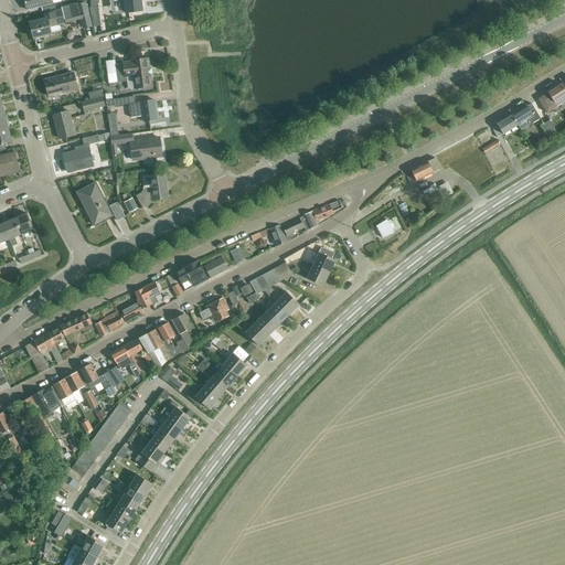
[(24,0),(27,10),(53,3),(51,0),(24,0)]
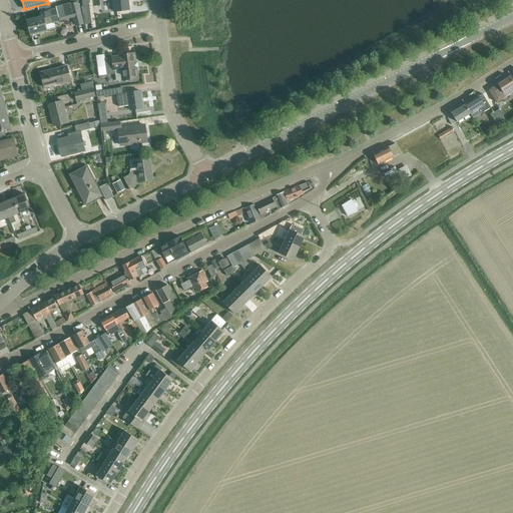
[(112,0),(114,13),(128,11),(127,0),(112,0)]
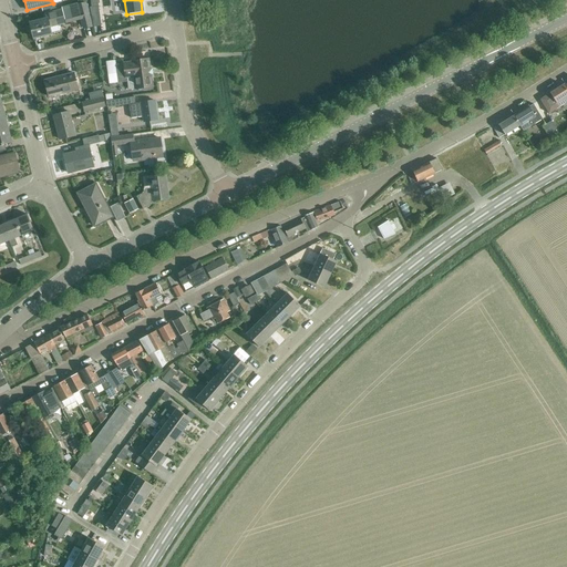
[(78,6),(83,30),(91,28),(85,3),(78,6)]
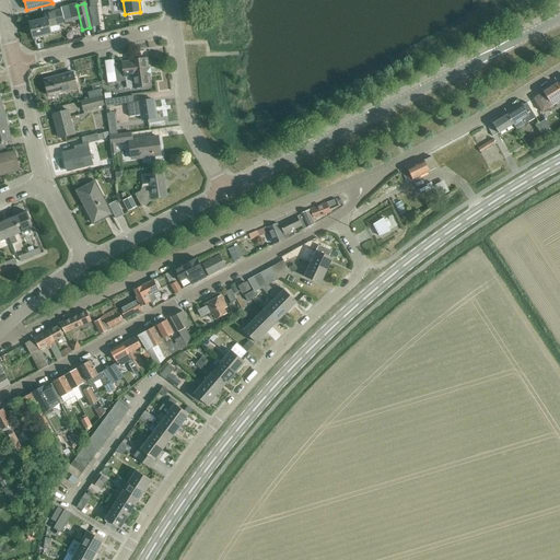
[(45,15),(46,20),(30,24),(34,38),(50,34),(49,26),(62,23),(59,12),(45,15)]
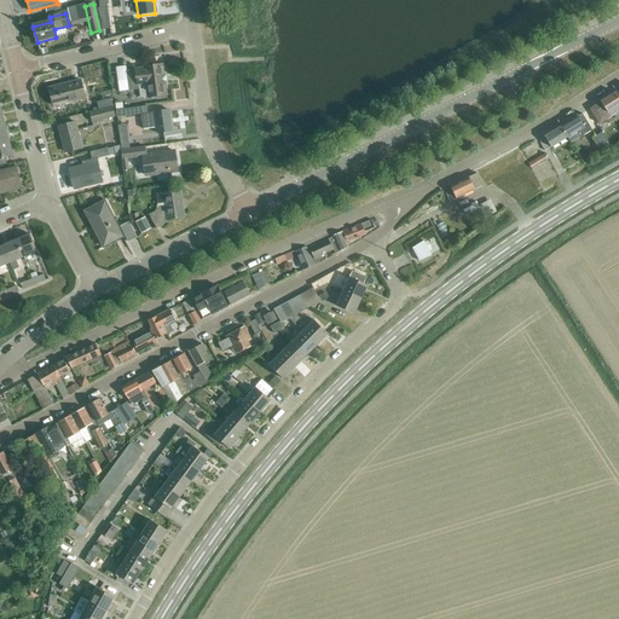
[(145,86),(148,99),(167,97),(162,65),(143,68),(143,69),(134,70),(134,71),(127,73),(129,92),(137,91),(137,87),(145,86)]
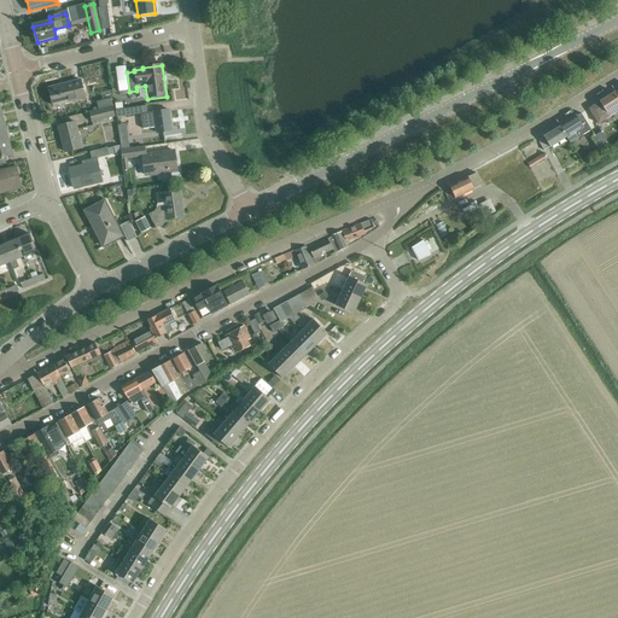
[(48,88),(53,106),(86,98),(81,80),(48,88)]
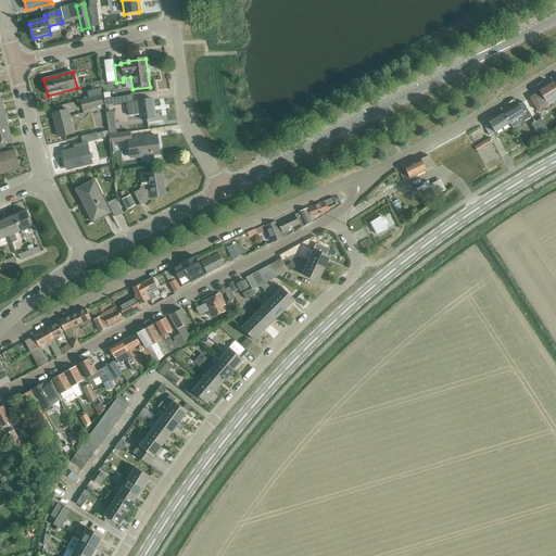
[(555,89),(553,84),(530,98),(539,112),(555,100),(555,89)]
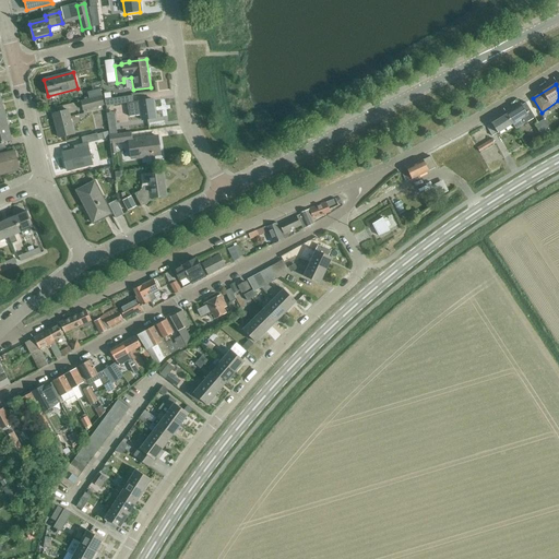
[(99,88),(87,93),(88,99),(102,96),(99,88)]
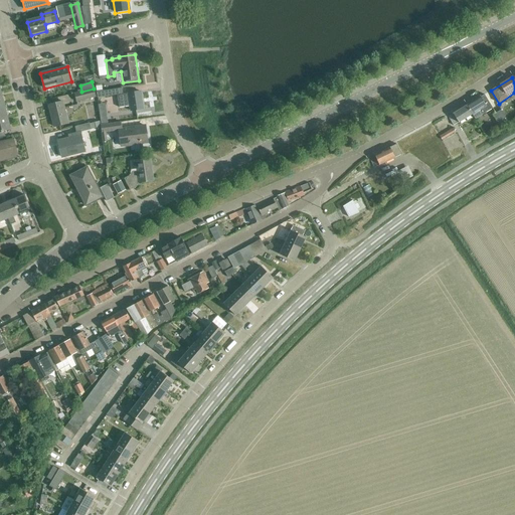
[(73,94),(76,103),(96,97),(94,89),(81,92),(73,94)]
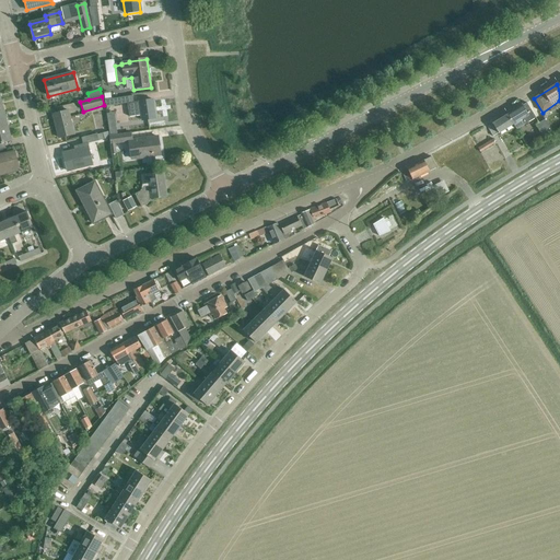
[(105,106),(127,104),(129,118),(141,116),(142,120),(155,118),(153,100),(133,103),(132,96),(104,100),(105,106)]
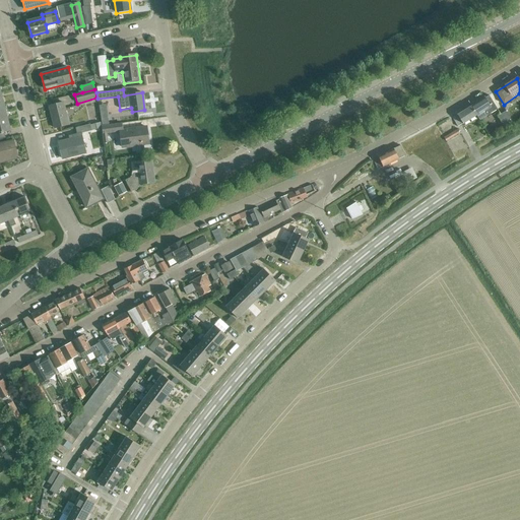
[(485,99),(484,98),(471,107),(476,116),(478,119),(485,114),(486,116),(498,110),(490,95),(485,99)]
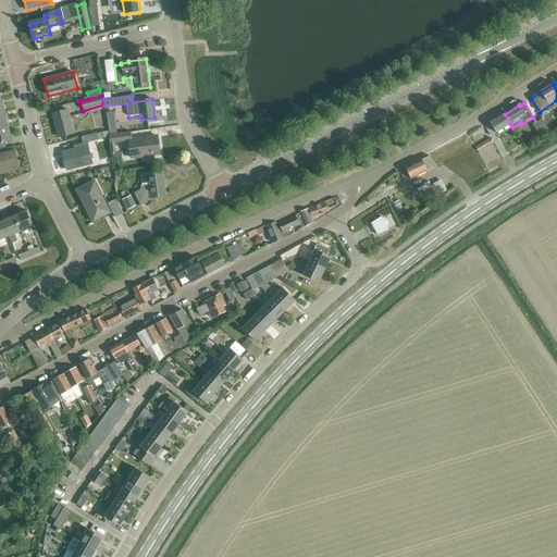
[(70,119),(67,112),(67,111),(52,114),(59,137),(73,134),(70,119)]
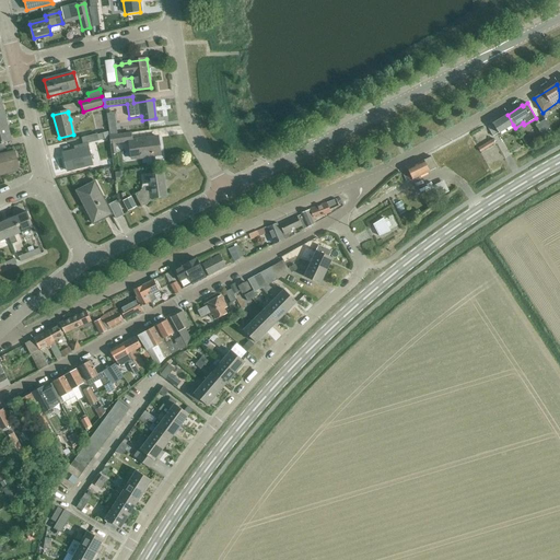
[(513,125),(508,115),(487,127),(492,137),(499,133),(500,137),(515,128),(513,125)]
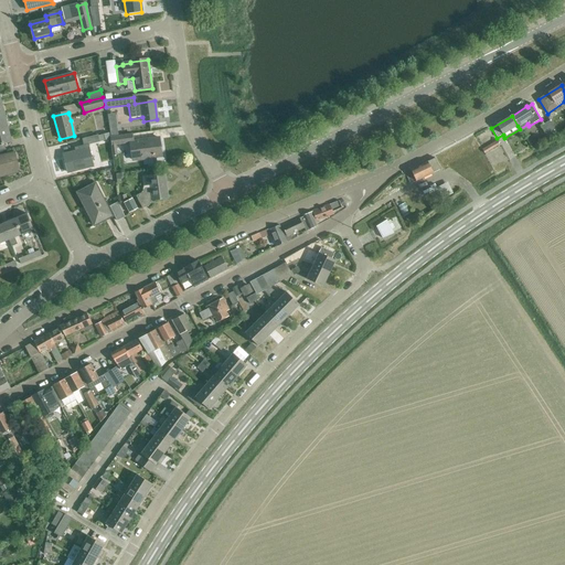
[(541,126),(547,139),(556,134),(550,120),(541,126)]
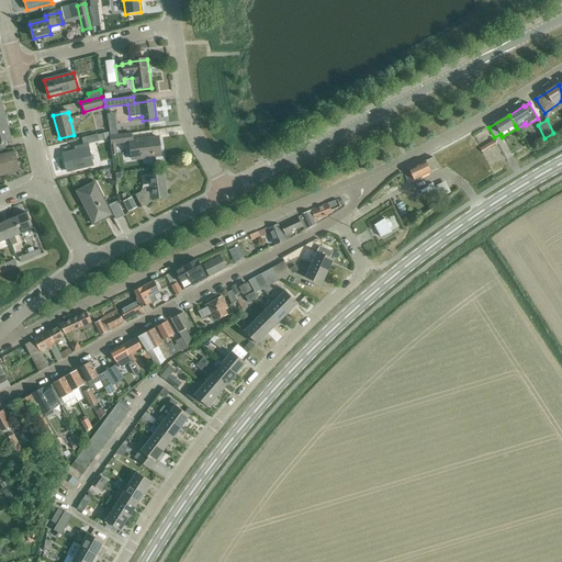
[(0,130),(0,144),(11,142),(8,127),(0,130)]
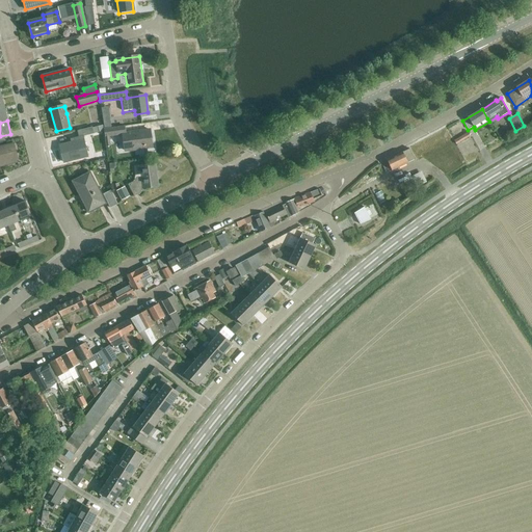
[(103,126),(92,128),(92,127),(77,131),(79,138),(74,139),(74,142),(59,147),(63,162),(87,157),(83,136),(104,132),(103,126)]
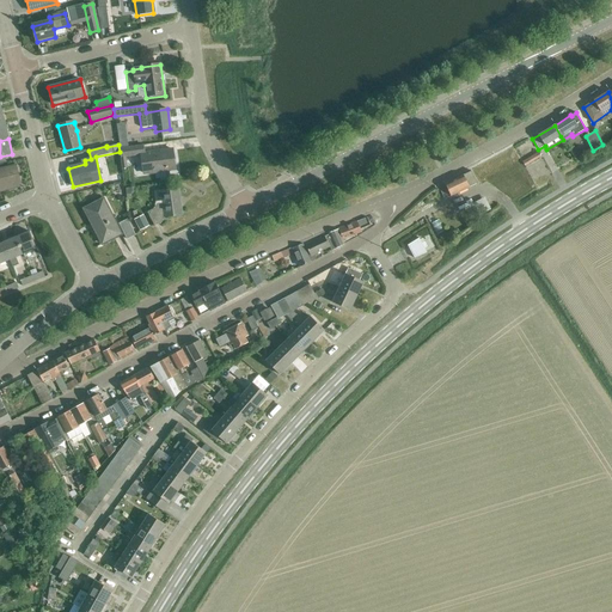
[(159,169),(176,166),(173,151),(145,154),(144,146),(120,148),(122,169),(128,167),(127,157),(141,155),(144,173),(160,171),(159,169)]
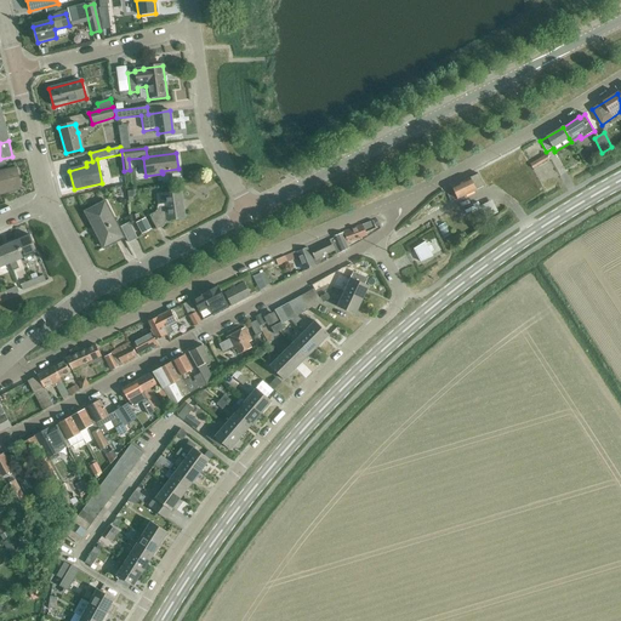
[(530,164),(533,169),(550,159),(546,154),(530,164)]
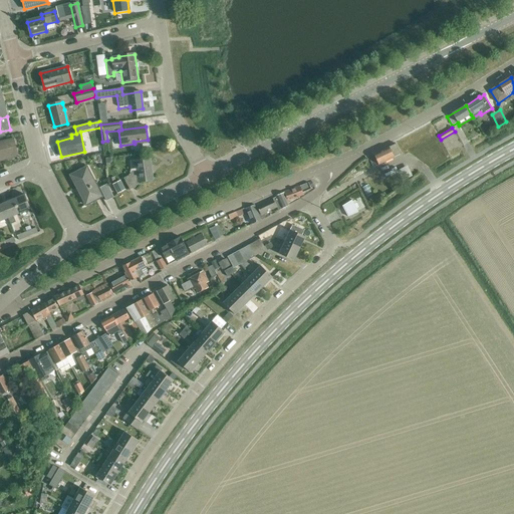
[(0,161),(2,161),(1,157),(17,154),(13,139),(0,141),(0,161)]
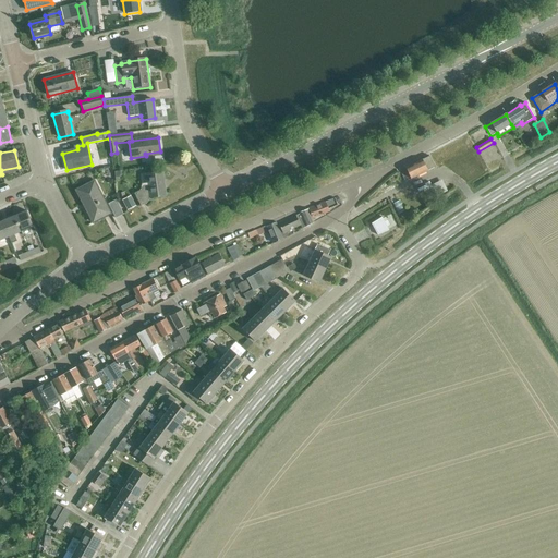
[(400,171),(405,182),(435,168),(429,157),(405,168),(400,171)]
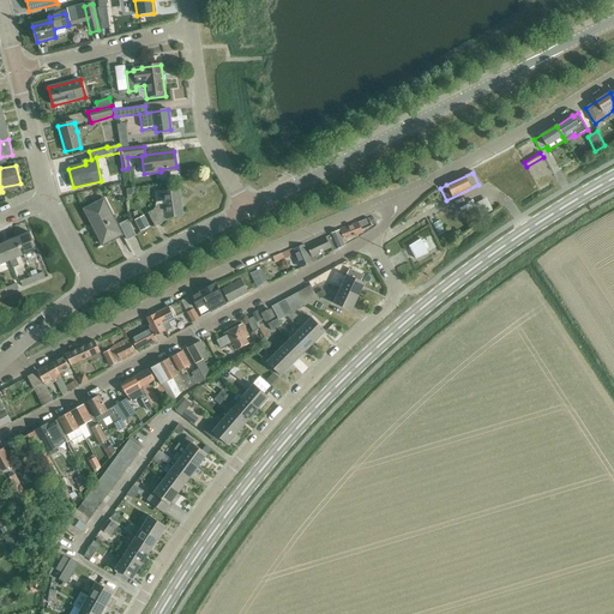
[(166,218),(182,217),(179,190),(162,192),(163,204),(161,204),(154,210),(155,211),(148,215),(155,228),(167,222),(166,218)]
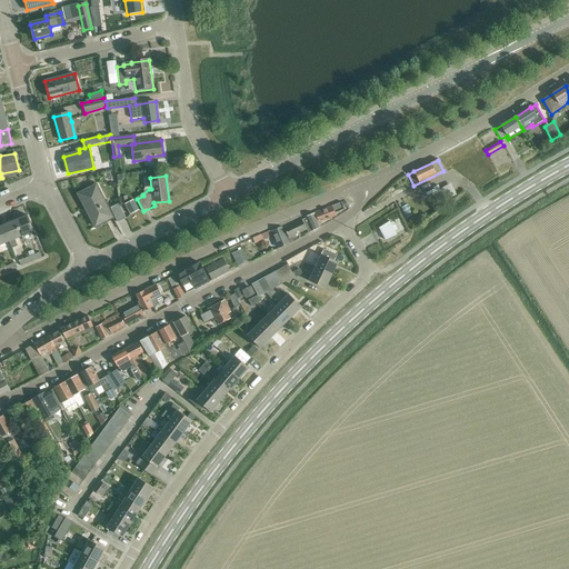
[(457,195),(453,189),(451,183),(440,189),(446,200),(457,195)]
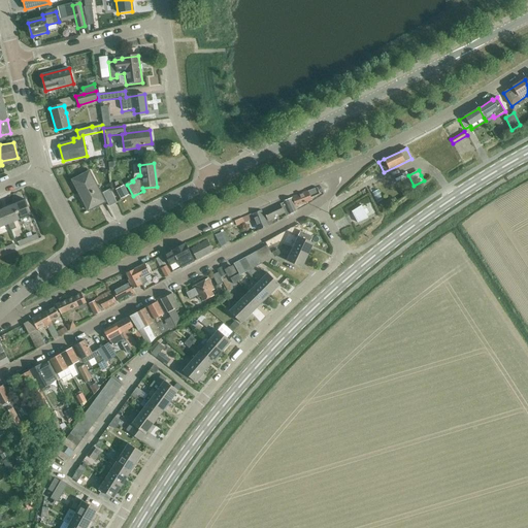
[(72,180),(88,210),(104,202),(89,172),(72,180)]
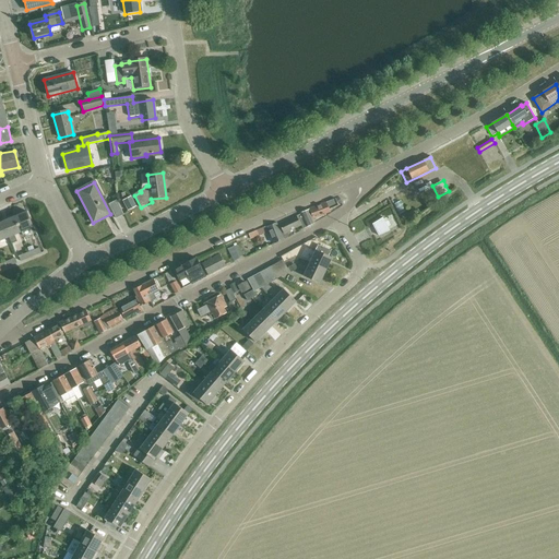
[(337,206),(334,199),(309,210),(313,219),(330,212),(329,211),(337,206)]
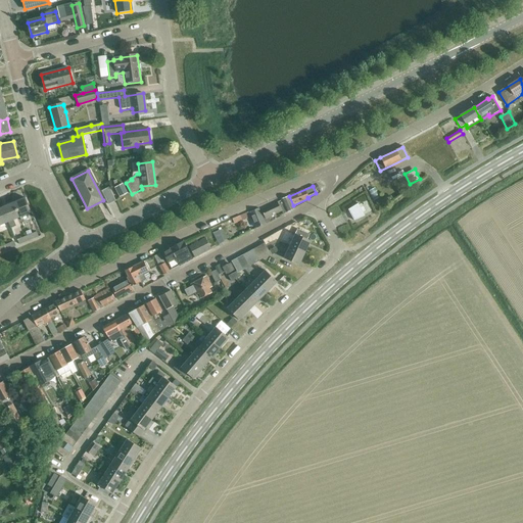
[(371,188),(373,198),(380,197),(377,186),(371,188)]
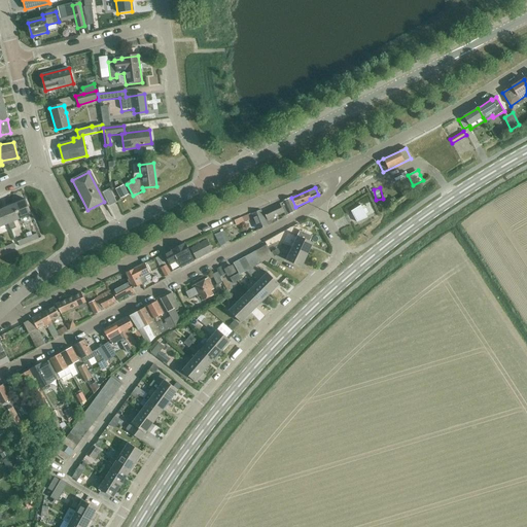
[(102,192),(109,206),(116,202),(109,188),(102,192)]
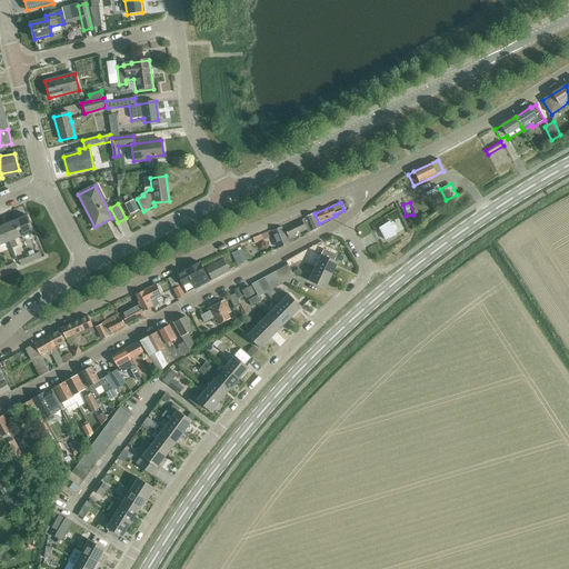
[(288,245),(293,241),(292,237),(307,230),(308,233),(320,228),(319,223),(315,213),(306,217),(307,220),(286,229),(289,237),(286,238),(288,245)]
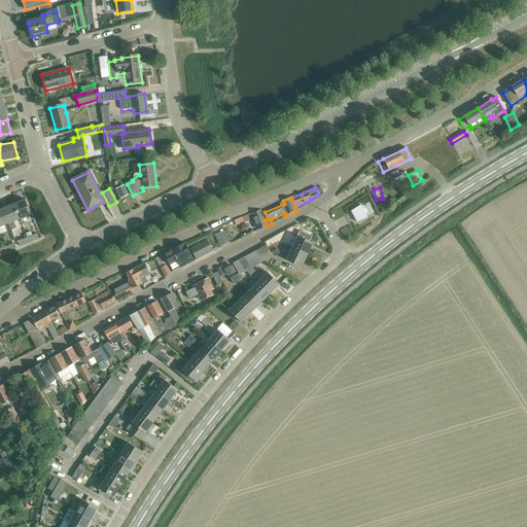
[(26,200),(13,205),(20,220),(32,215),(26,200)]
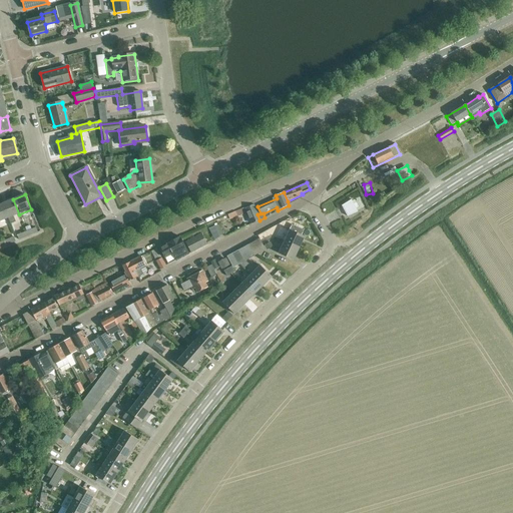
[(357,210),(365,206),(360,197),(354,200),(352,201),(357,210)]
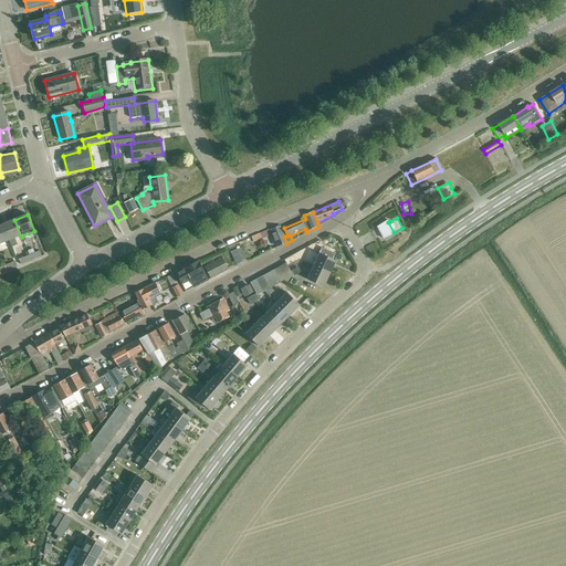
[(14,220),(2,226),(9,241),(11,248),(17,245),(14,239),(21,237),(14,220)]
